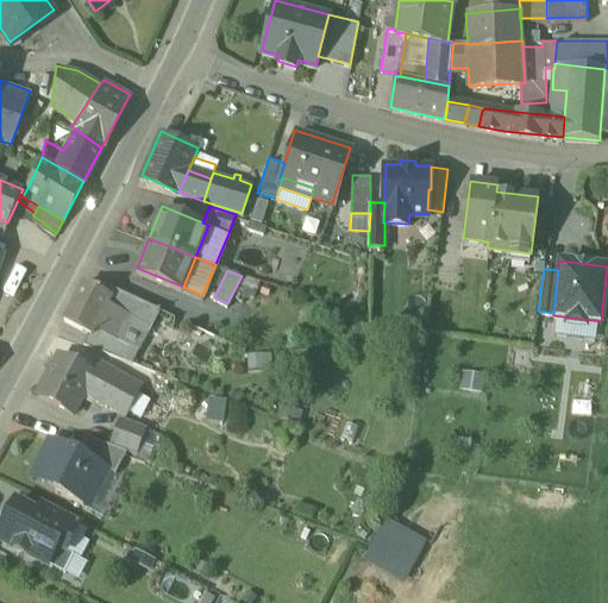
[(91,332),(95,325),(112,294),(110,293),(85,280),(64,318),(88,331),(91,332)]
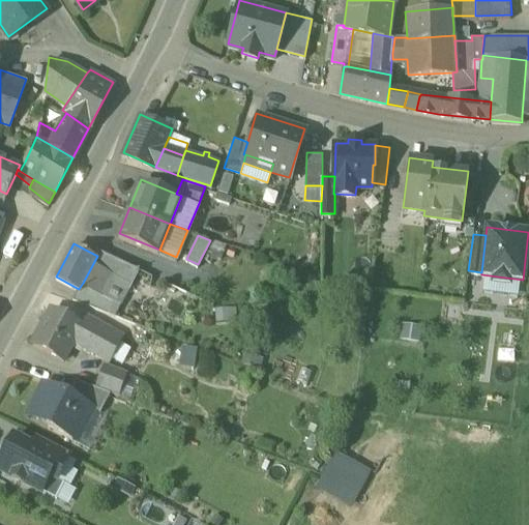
[(99,249),(95,255),(97,256),(83,283),(121,302),(139,267),(99,249)]
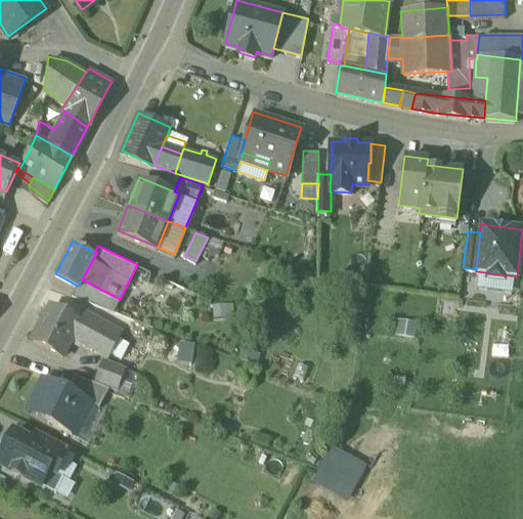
[(102,306),(114,310),(120,299),(82,279),(78,286),(76,285),(72,295),(102,306)]
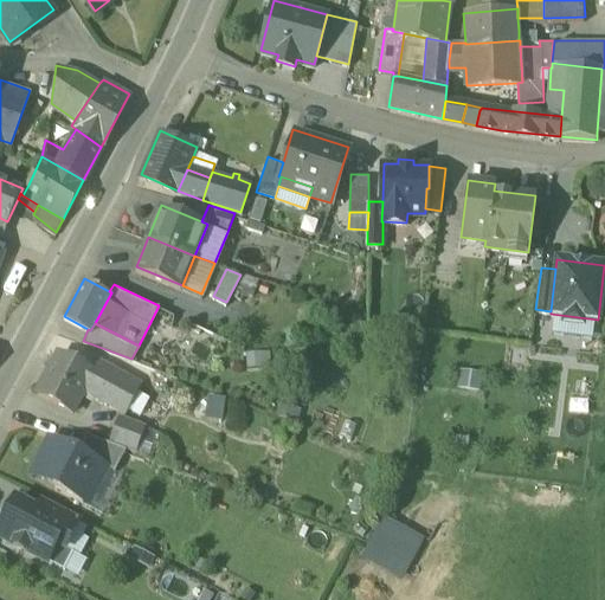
[(270,349),(246,350),(246,366),(271,365),(270,349)]
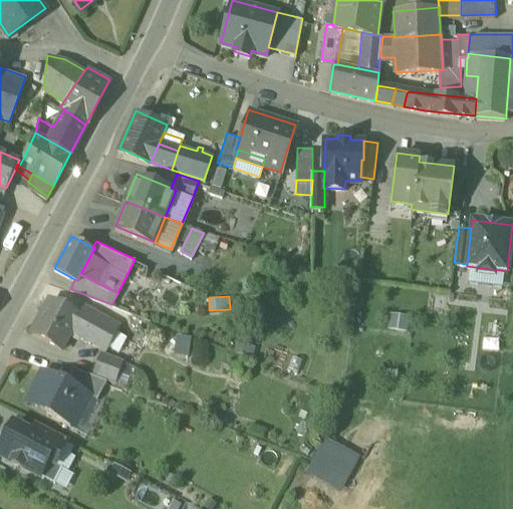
[(63,342),(70,330),(78,315),(76,313),(48,298),(30,332),(60,348),(63,342)]
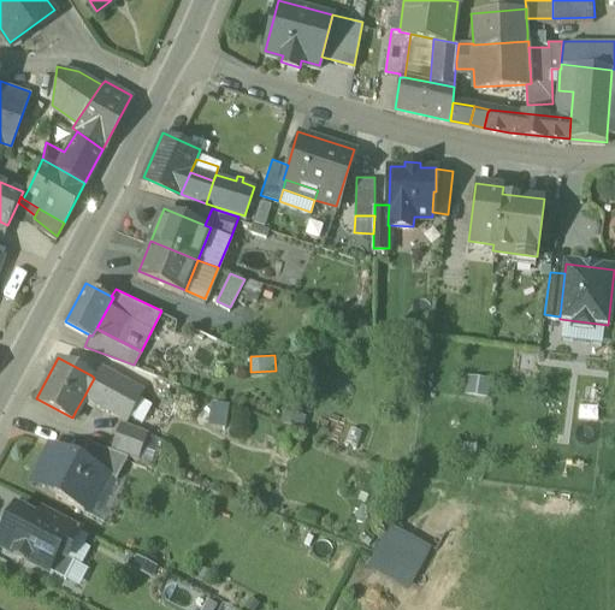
[(120,360),(111,377),(140,392),(152,372),(134,365),(120,360)]
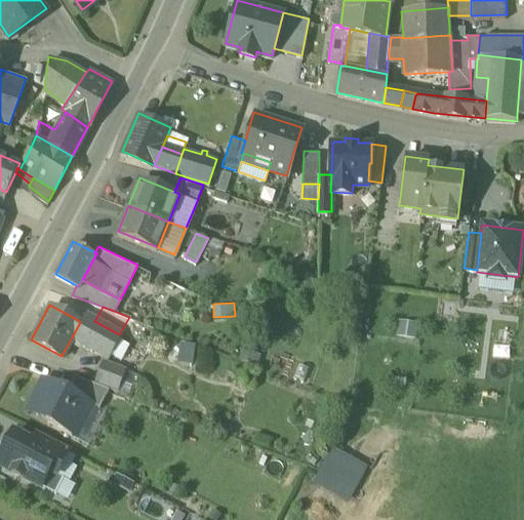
[(81,314),(78,320),(80,322),(72,337),(80,342),(107,357),(110,352),(118,336),(119,334),(94,321),(81,314)]
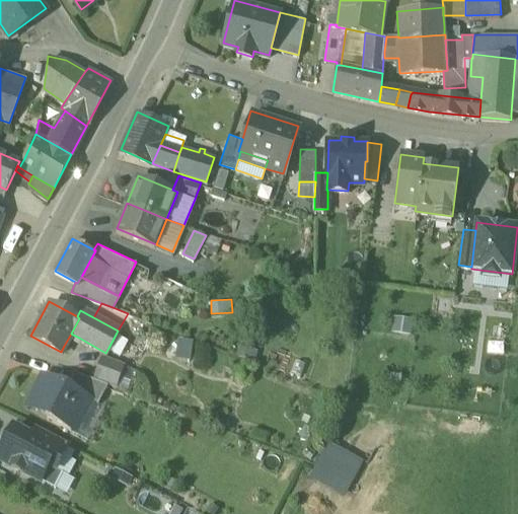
[(414,317),(393,314),(391,329),(412,333),(414,317)]
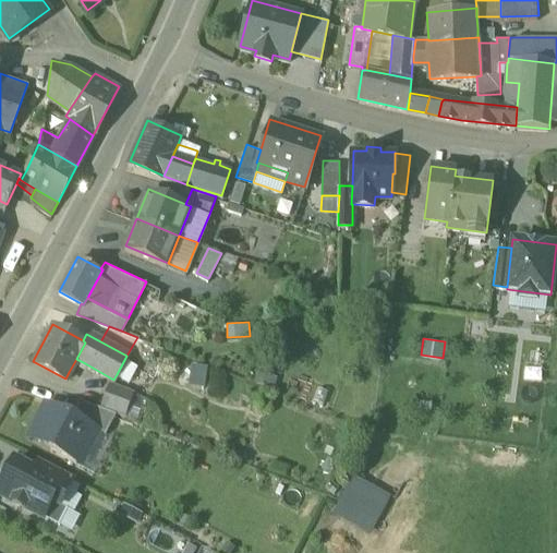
[(138,365),(125,358),(117,374),(129,382),(138,365)]
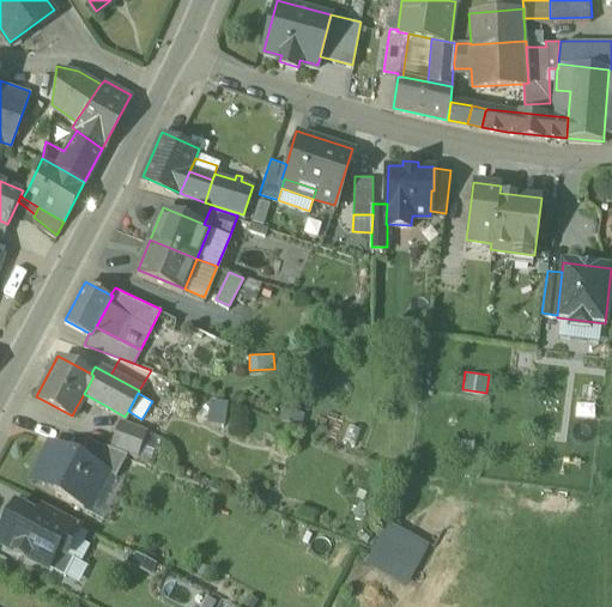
[(84,394),(76,408),(85,414),(94,399),(84,394)]
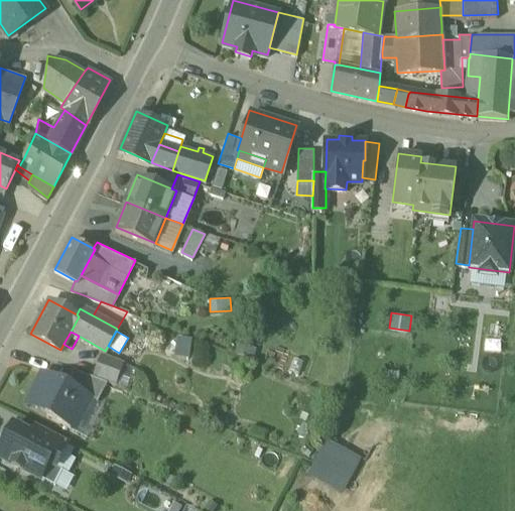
[(257,343),(238,338),(235,351),(253,357),(257,343)]
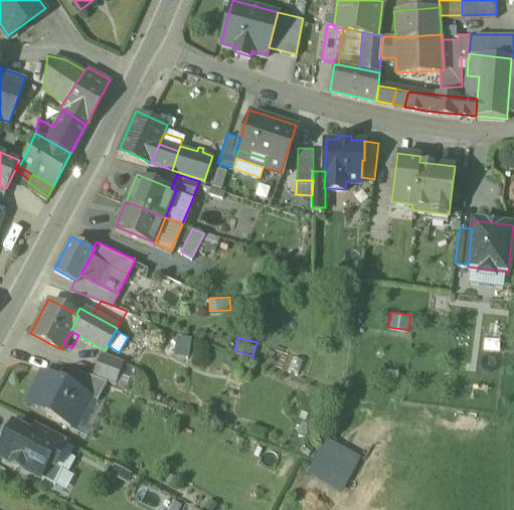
[(94,374),(116,383),(124,361),(125,360),(102,352),(94,374)]
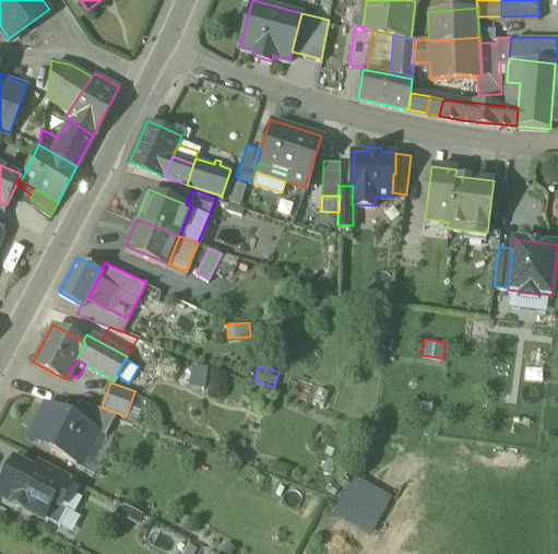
[(150,398),(134,392),(126,416),(141,422),(150,398)]
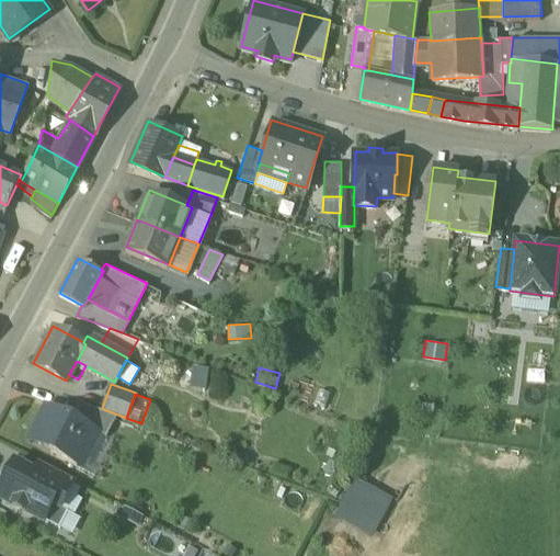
[(101,431),(106,434),(116,415),(80,400),(72,415),(101,430),(101,431)]
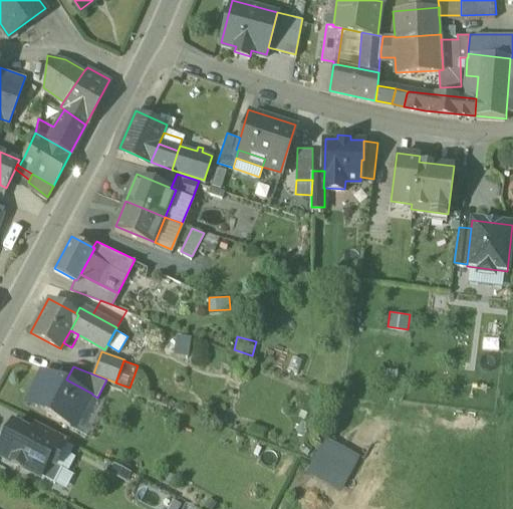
[(46,413),(70,425),(78,409),(83,411),(92,395),(92,394),(66,379),(46,369),(42,375),(38,373),(27,395),(49,407),(46,413)]
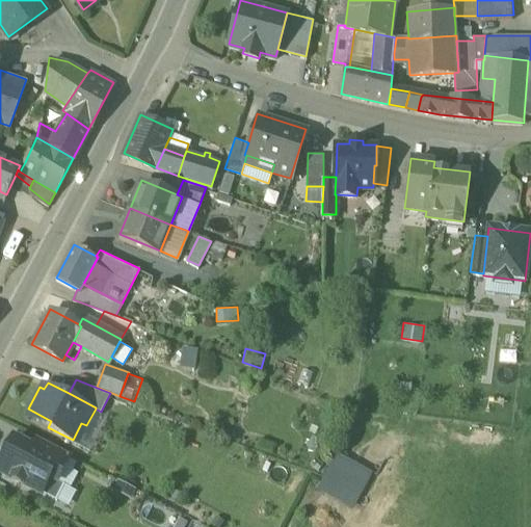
[(25,415),(48,427),(51,421),(28,409),(25,415)]
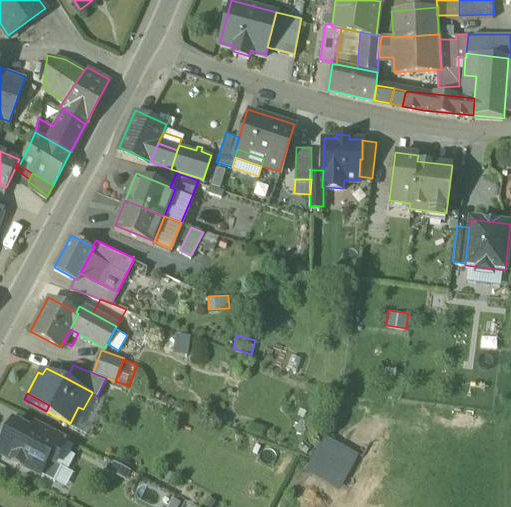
[(83,409),(75,425),(86,431),(103,399),(97,396),(92,393),(83,409)]
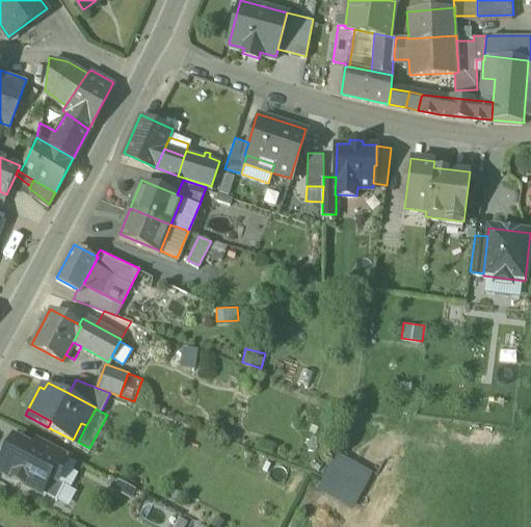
[(81,423),(73,440),(78,442),(86,425),(81,423)]
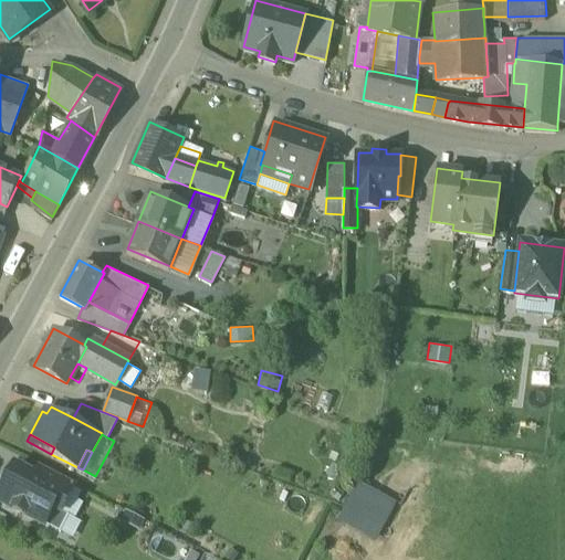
[(34,475),(70,494),(74,485),(76,482),(41,463),(34,475)]
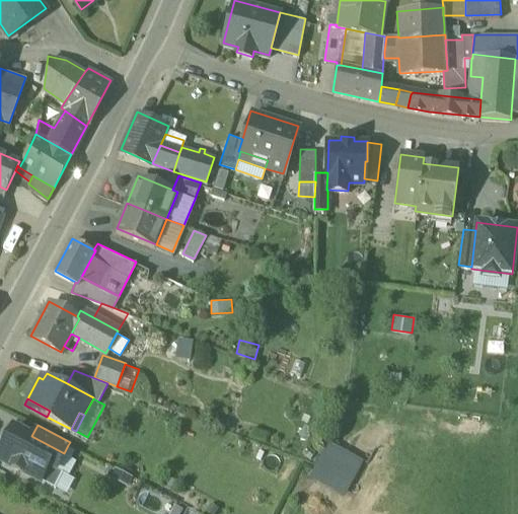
[(42,479),(56,486),(63,471),(56,467),(64,453),(31,436),(13,427),(0,452),(0,457),(41,479),(42,479)]
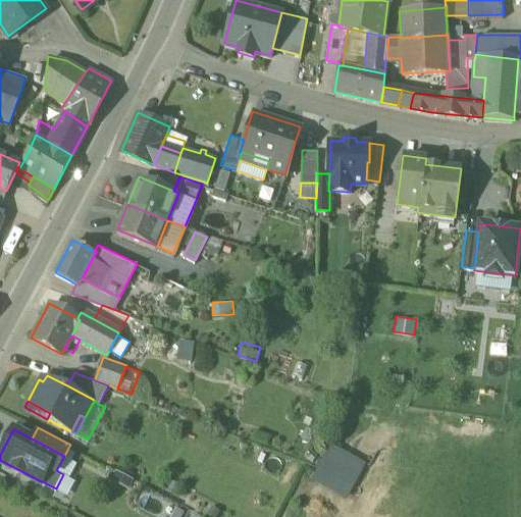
[(367,462),(330,442),(310,477),(348,498),(367,462)]
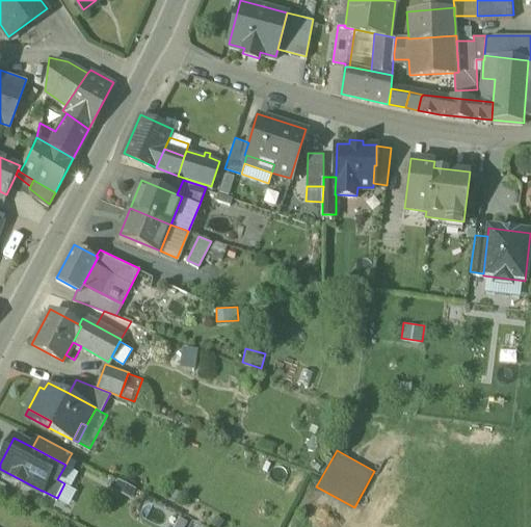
[(76,462),(70,456),(65,465),(57,479),(64,483),(70,486),(78,471),(73,468),(76,462)]
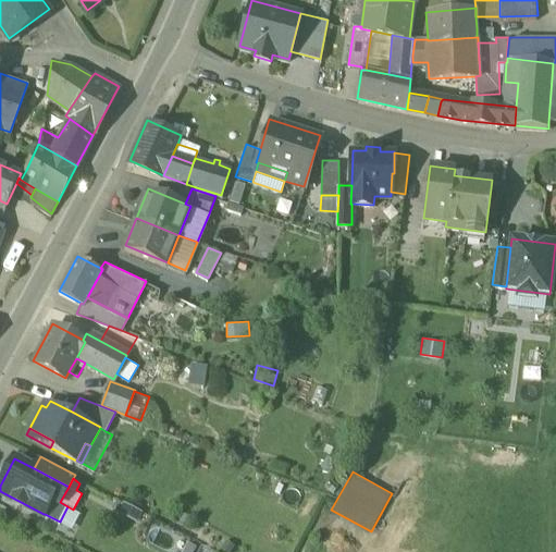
[(143,510),(123,500),(118,511),(137,520),(143,510)]
